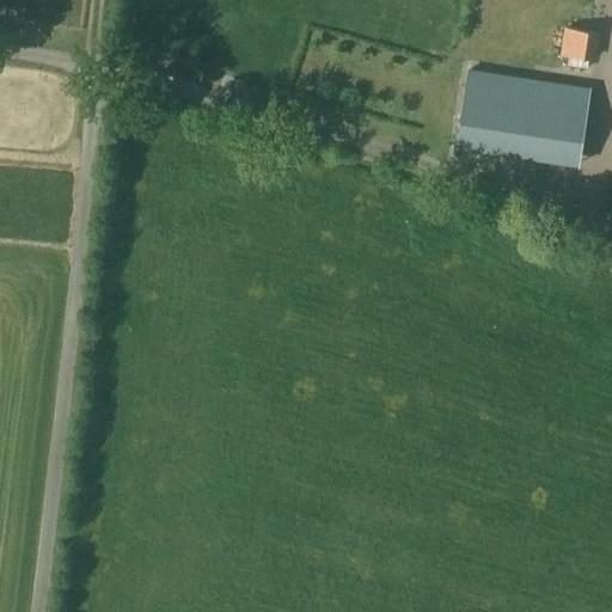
[(597,60),(600,31),(564,26),(560,54),(597,60)]
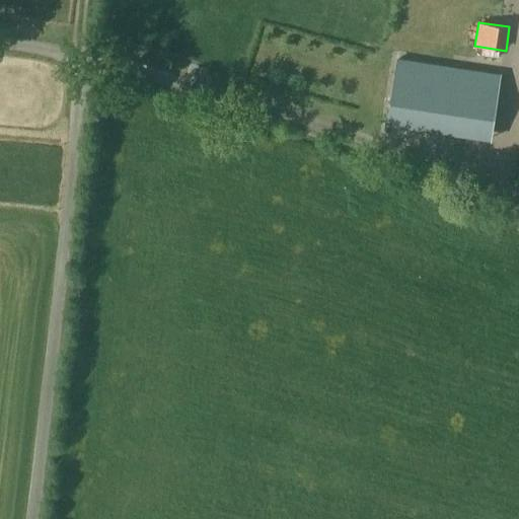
[(34,31),(31,42),(52,47),(55,36),(34,31)]
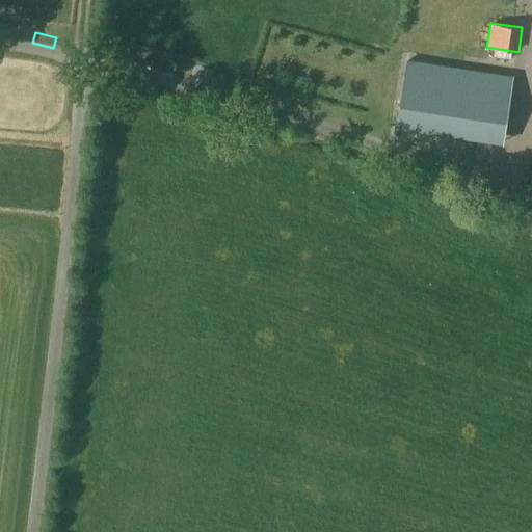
[(466,35),(467,51),(479,50),(479,35),(466,35)]
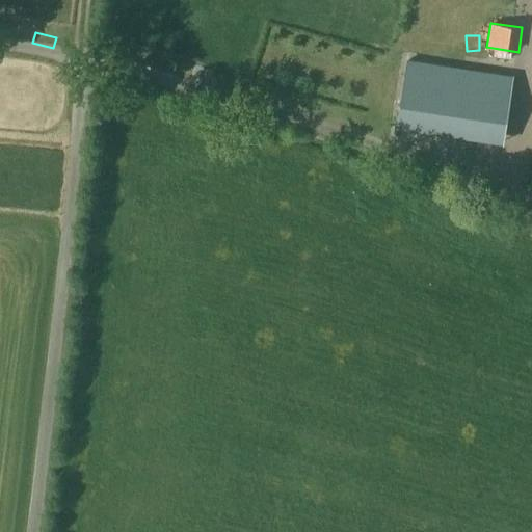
[(502,144),(512,76),(407,60),(396,129),(502,144)]
